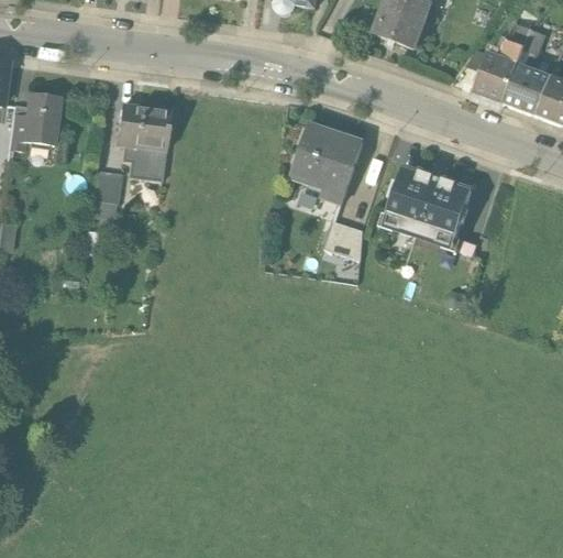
[(274,0),(274,4),(275,8),(277,10),(279,12),(282,12),(284,13),(287,13),(289,12),(291,10),(294,8),(295,6),(295,3),(313,6),(315,0),(274,0)]
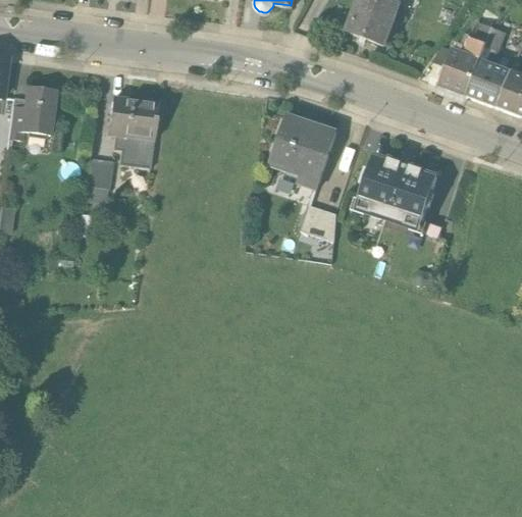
[(357,0),(347,30),(383,43),(398,3),(389,0),(387,0),(357,0)]
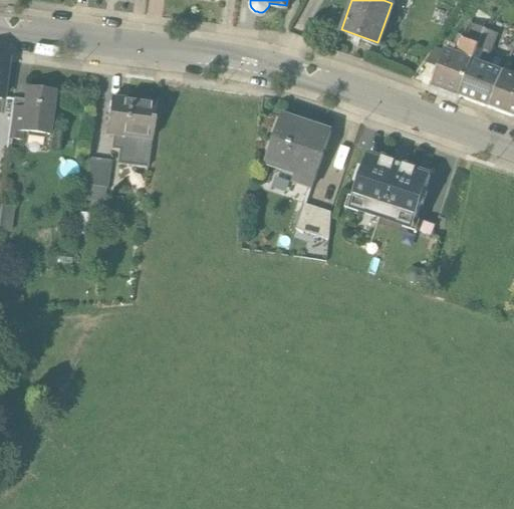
[(439,58),(430,81),(458,92),(471,58),(483,25),(468,20),(456,52),(443,47),(439,58)]
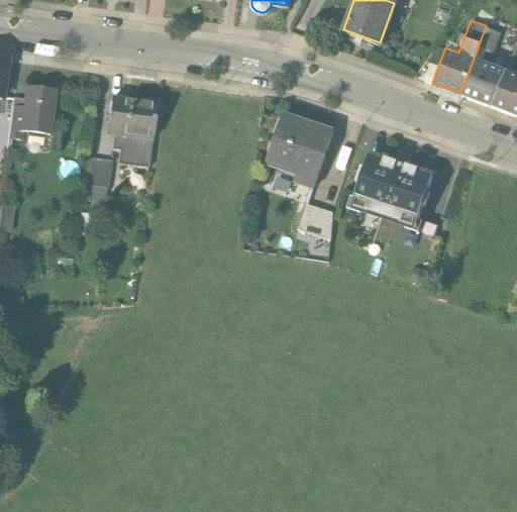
[(501,31),(486,25),(474,59),(488,65),(501,31)]
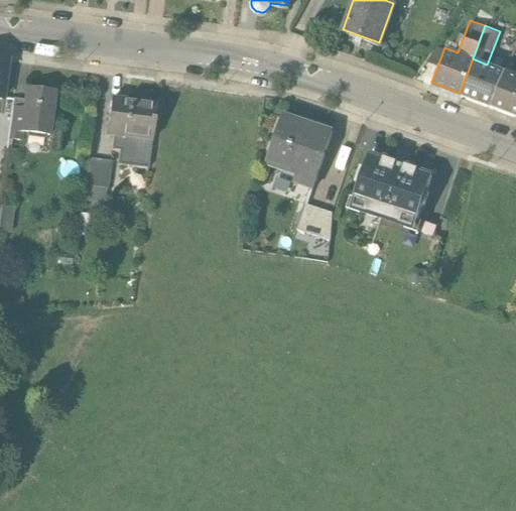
[(440,58),(429,54),(414,76),(431,82),(440,58)]
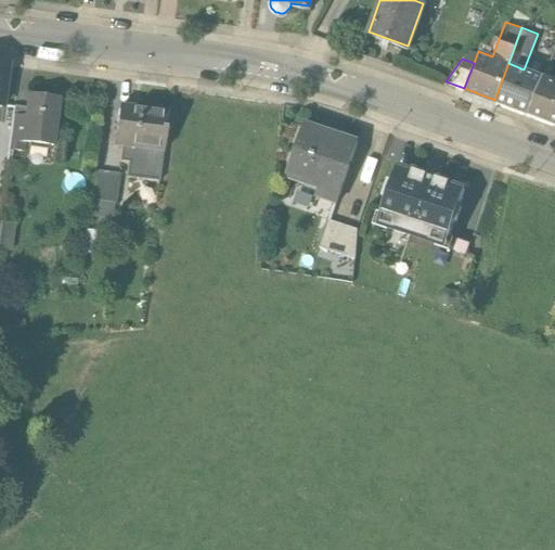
[(508,63),(494,100),(528,113),(542,76),(524,69),(508,63)]
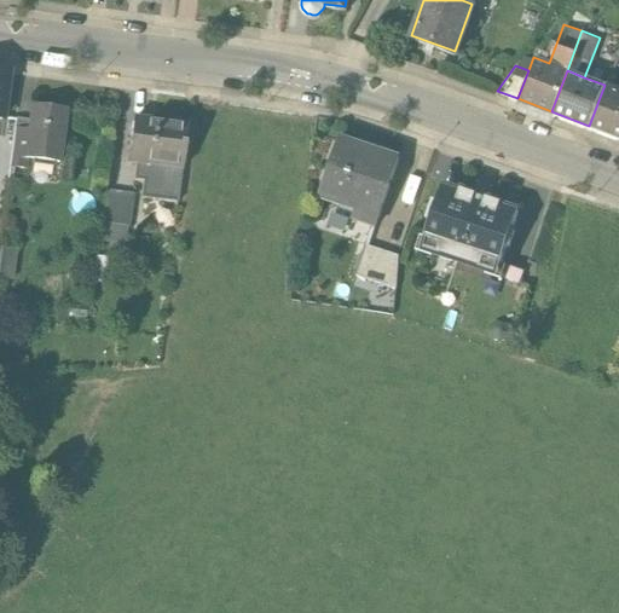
[(618,91),(605,85),(589,126),(618,137),(618,91)]
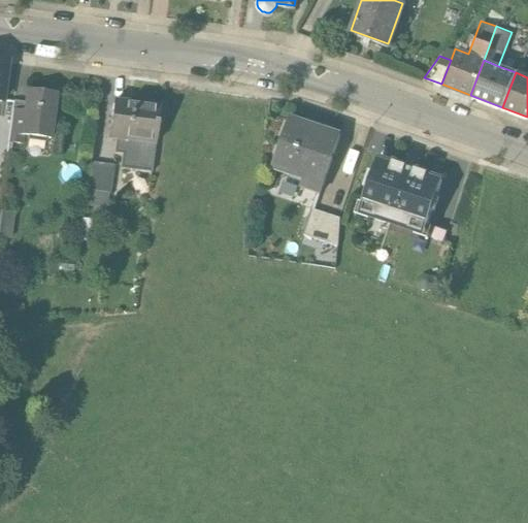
[(21,132),(23,132),(50,135),(56,91),(27,87),(24,107),(21,132)]
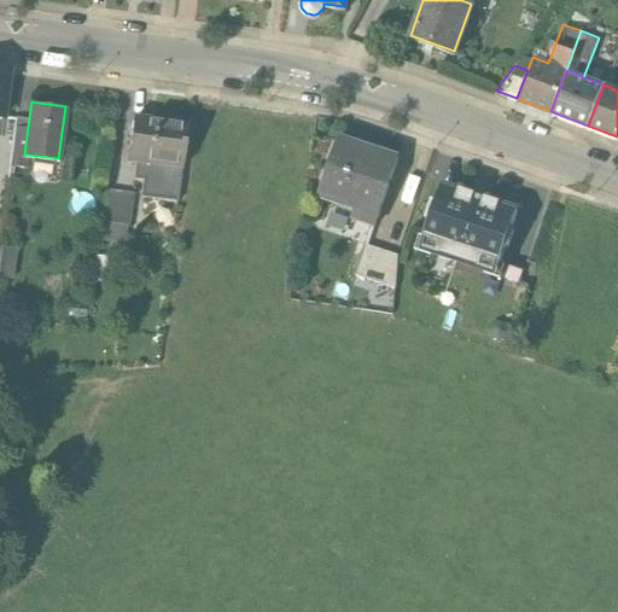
[(186,122),(132,116),(126,158),(134,159),(133,176),(143,178),(140,193),(178,198),(186,122)]
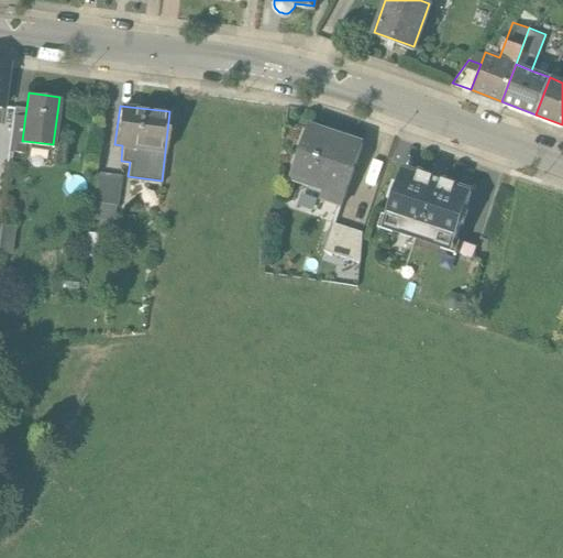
[(22,141),(25,115),(12,113),(8,149),(23,150),(24,141),(22,141)]
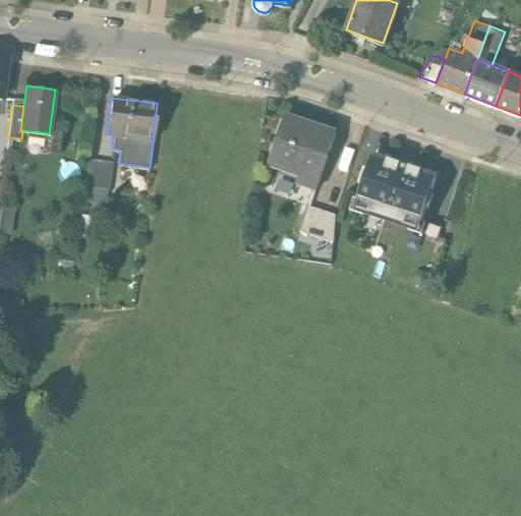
[(335,130),(285,114),(269,163),(300,173),(297,181),(314,187),(317,179),(319,180),(335,130)]
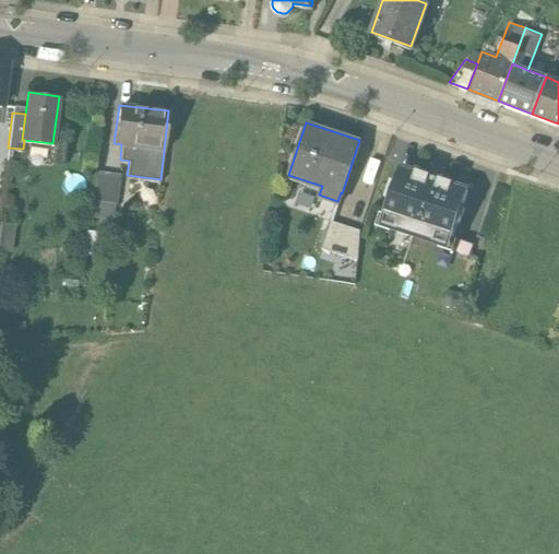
[(431,161),(429,168),(441,173),(443,165),(431,161)]
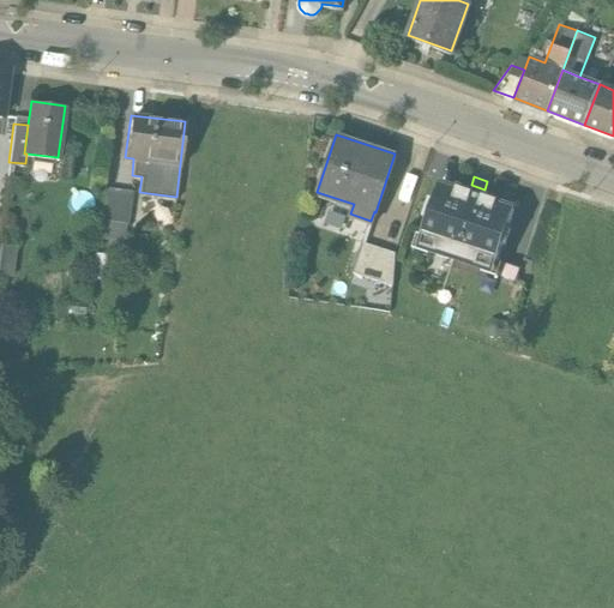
[(429,198),(425,214),(427,215),(421,232),(432,235),(428,247),(482,265),(486,253),(497,257),(501,240),(504,241),(510,224),(507,224),(513,205),(497,199),(498,198),(483,193),(485,190),(471,185),(470,188),(456,184),(455,186),(439,181),(433,199),(429,198)]
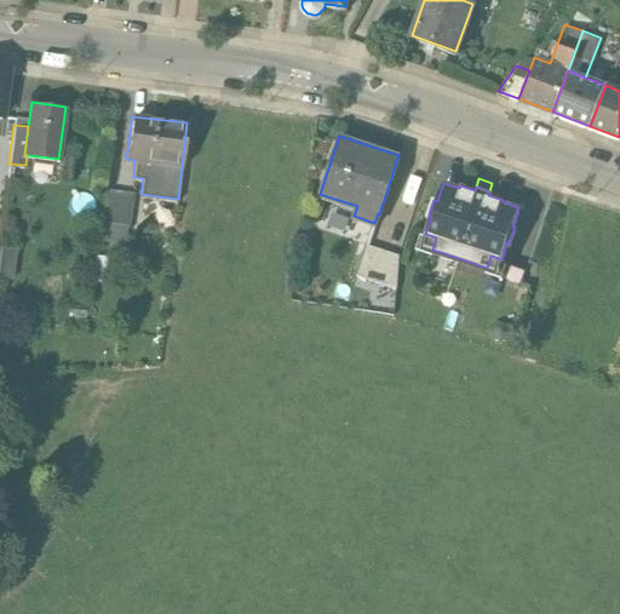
[(103,190),(99,219),(128,223),(132,193),(103,190)]
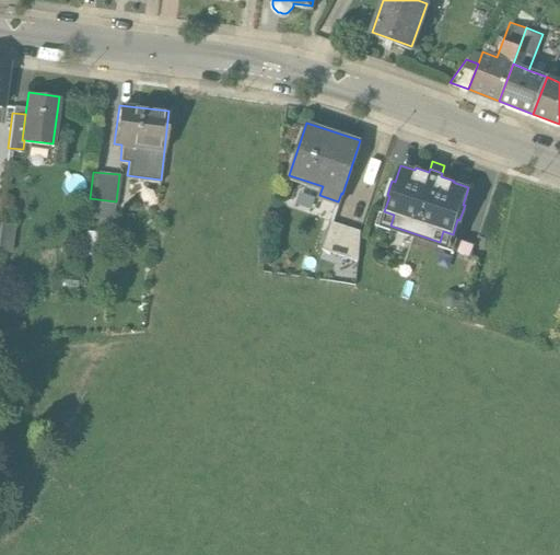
[(394,215),(384,211),(381,222),(391,226),(394,215)]
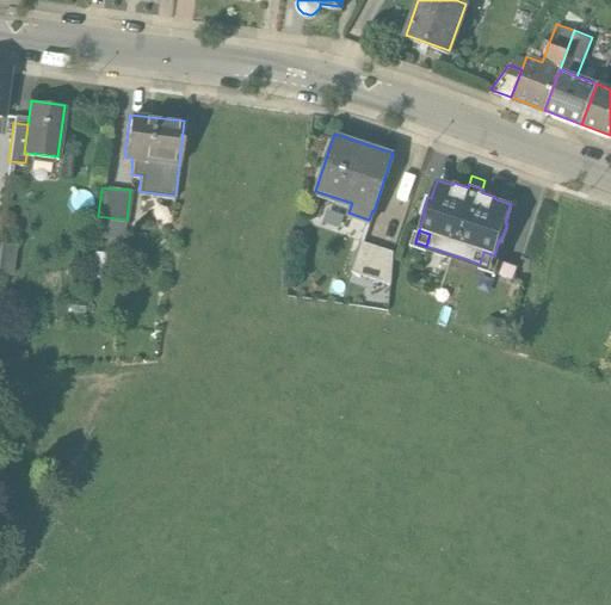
[(352,267),(390,281),(393,249),(362,239),(352,267)]
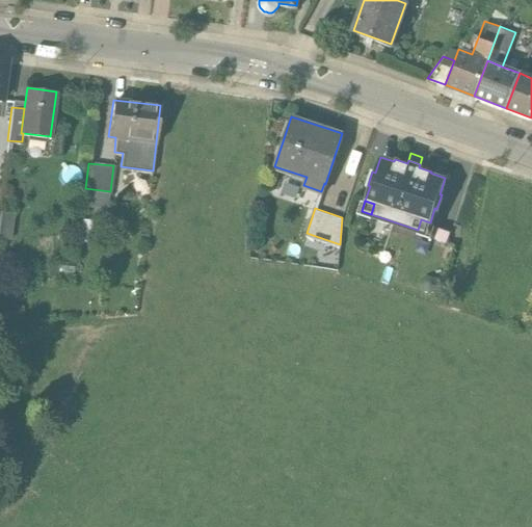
[(421,219),(418,230),(426,233),(430,222),(421,219)]
